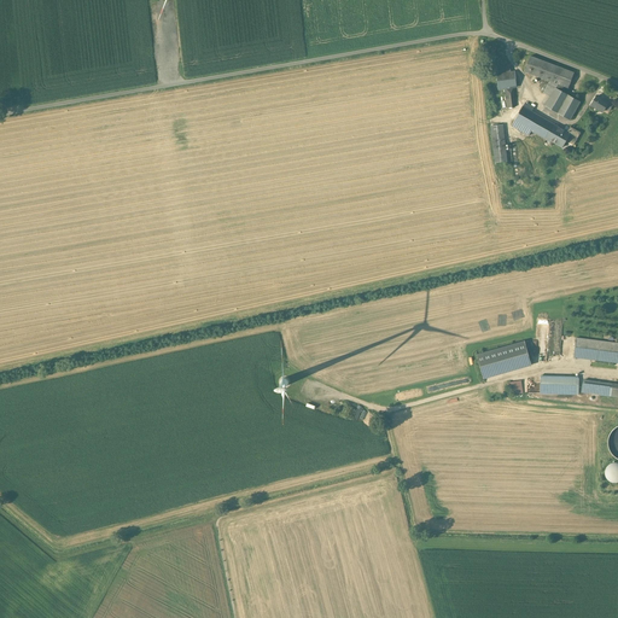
[(564,69),(531,56),(525,71),(557,85),(564,69)]
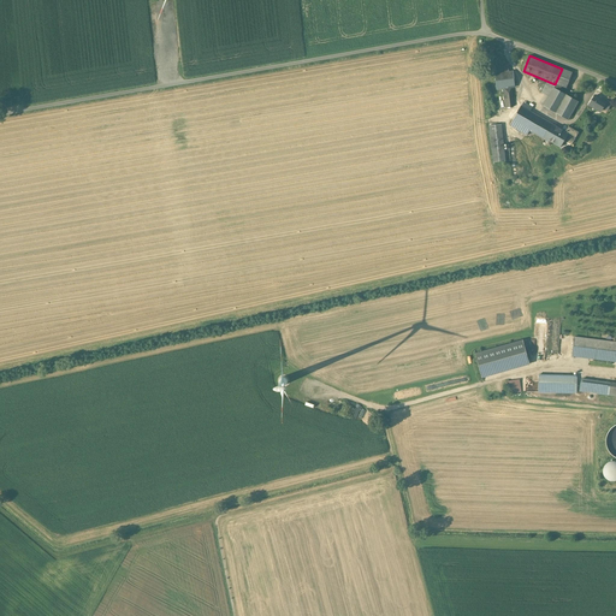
[(513,72),(496,73),(497,89),(515,87),(513,72)]
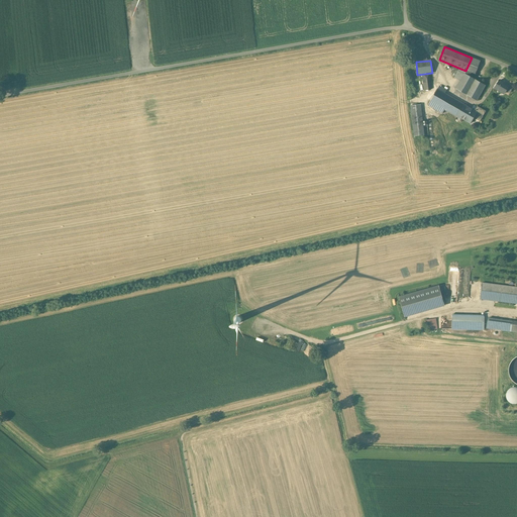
[(429,74),(422,75),(423,91),(431,90),(429,74)]
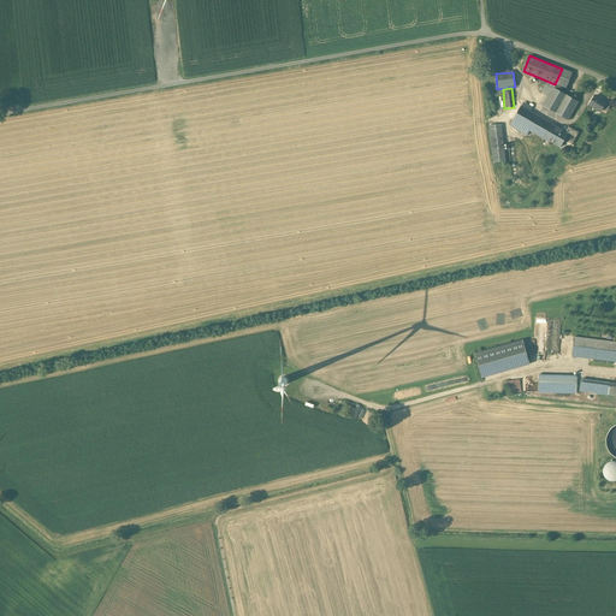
[(578,102),(554,88),(544,106),(568,120),(578,102)]
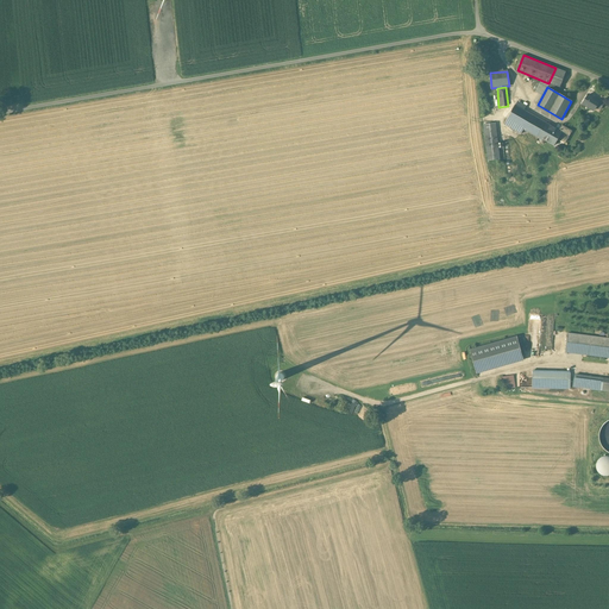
[(600,101),(588,95),(583,104),(594,111),(596,107),(600,102),(600,101)]
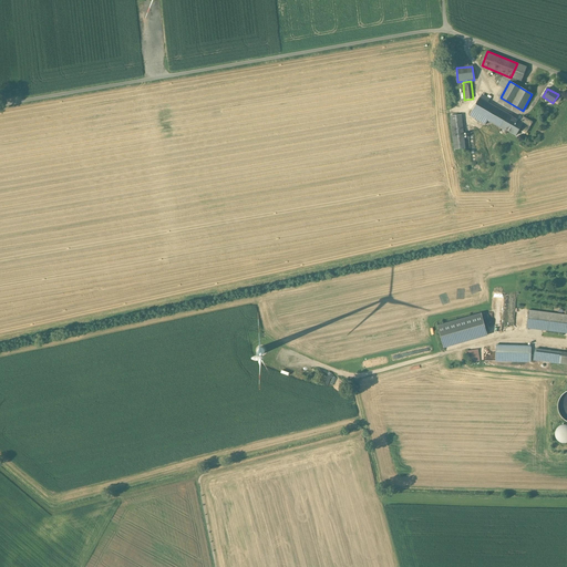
[(500,110),(480,99),(472,111),(487,120),(505,130),(513,117),(501,110),(500,110)]
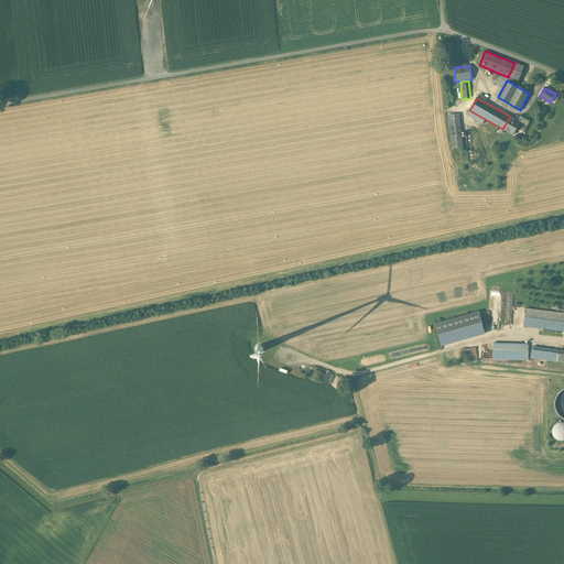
[(485,119),(469,110),(467,115),(483,123),(485,119)]
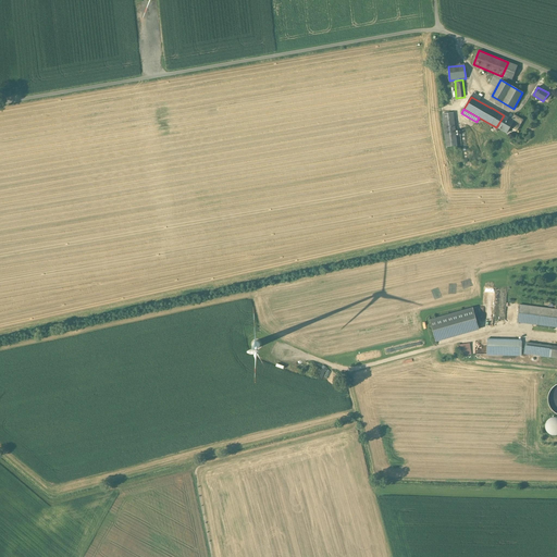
[(454,112),(443,114),(446,147),(457,146),(454,112)]
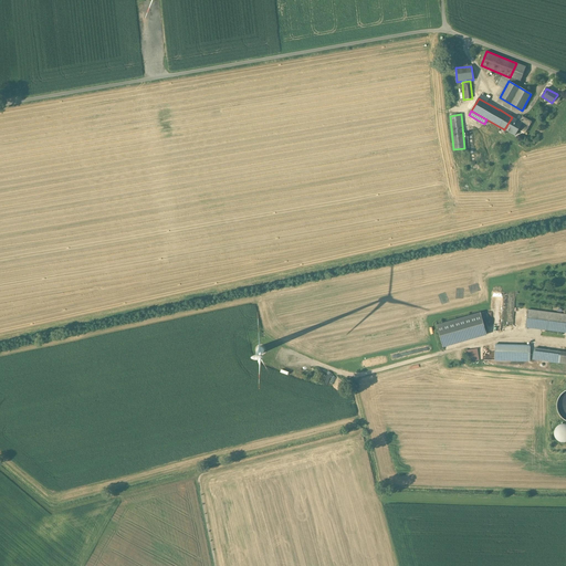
[(520,122),(512,117),(504,129),(515,135),(519,129),(525,133),(531,122),(522,117),(520,122)]
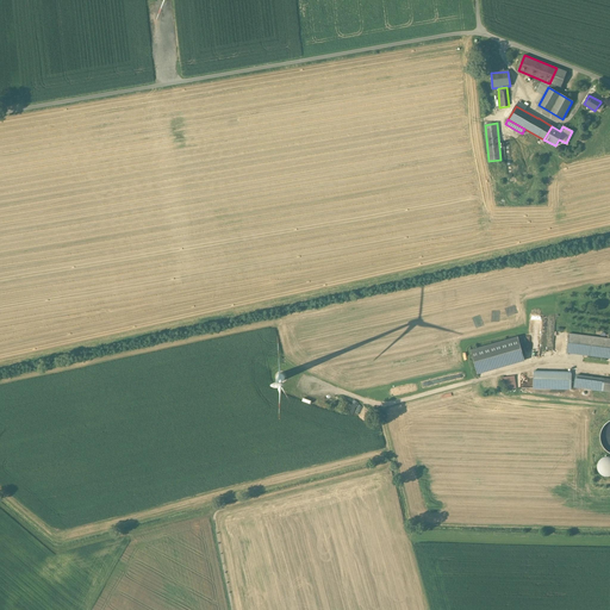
[(609,338),(568,334),(566,353),(609,359),(609,338)]
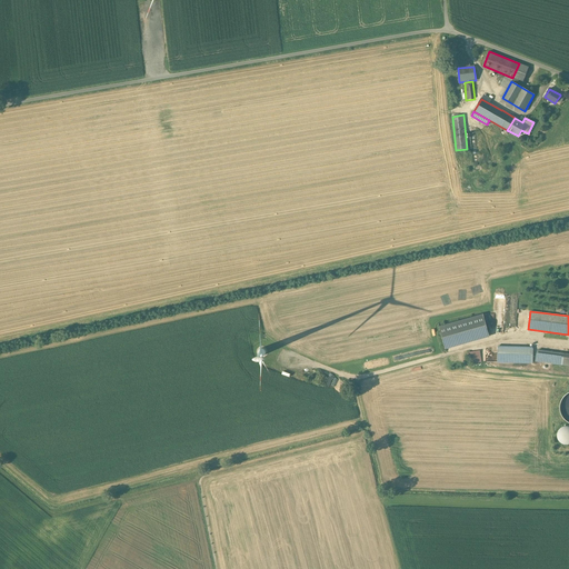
[(482,315),(439,327),(446,348),(488,336),(482,315)]
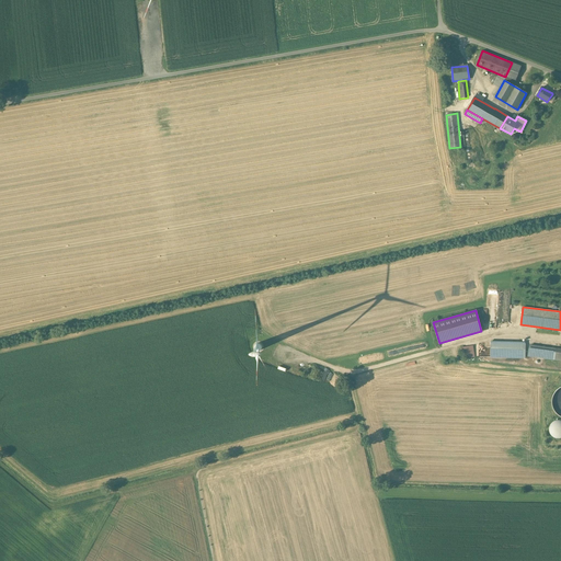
[(525,342),(492,341),(491,357),(525,357),(525,342)]
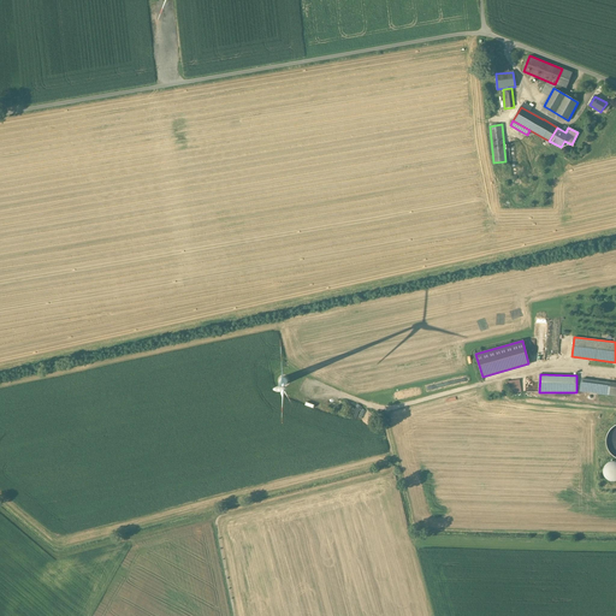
[(520,379),(508,381),(509,394),(521,392),(520,379)]
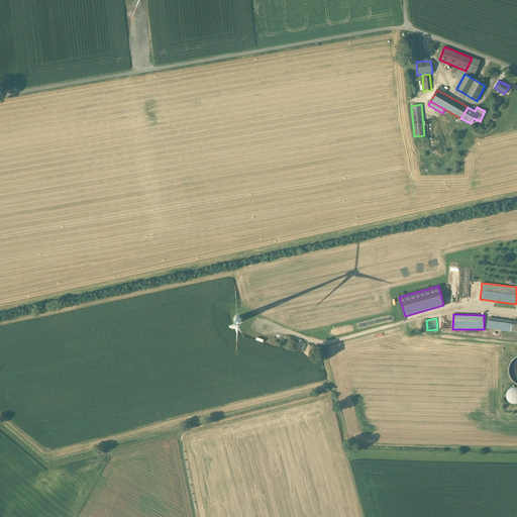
[(516,321),(489,318),(487,328),(516,331),(516,321)]
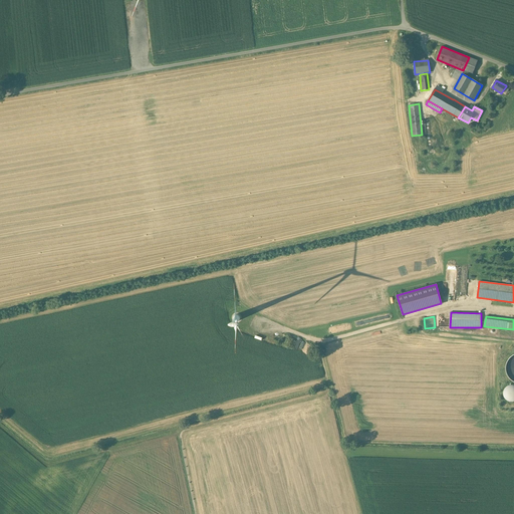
[(513,400),(513,384),(513,386),(504,389),(508,402),(513,400)]
